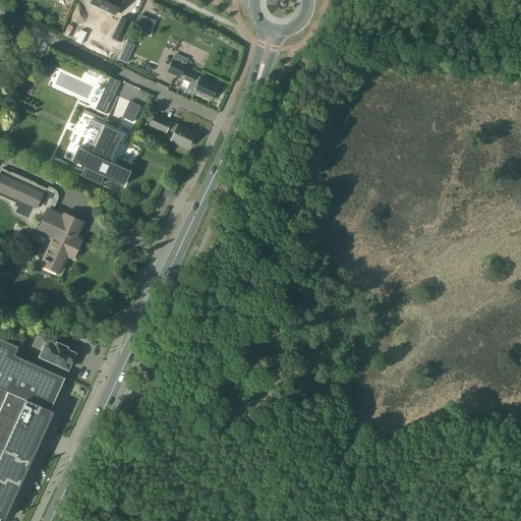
[(94,0),(91,7),(100,11),(96,18),(110,25),(113,18),(115,18),(123,1),(121,0),(94,0)]
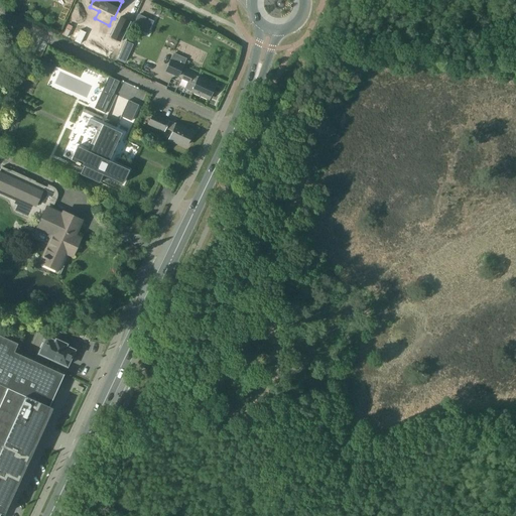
[(153,21),(137,14),(132,27),(147,34),(153,21)]
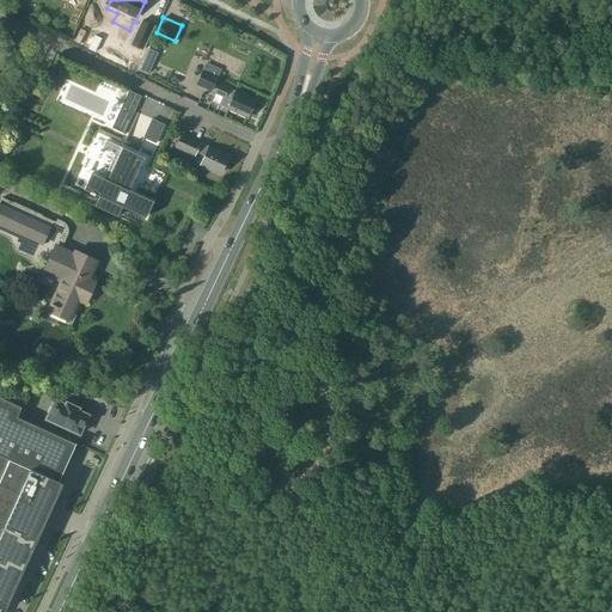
[(145,22),(134,44),(146,50),(157,26),(145,22)]
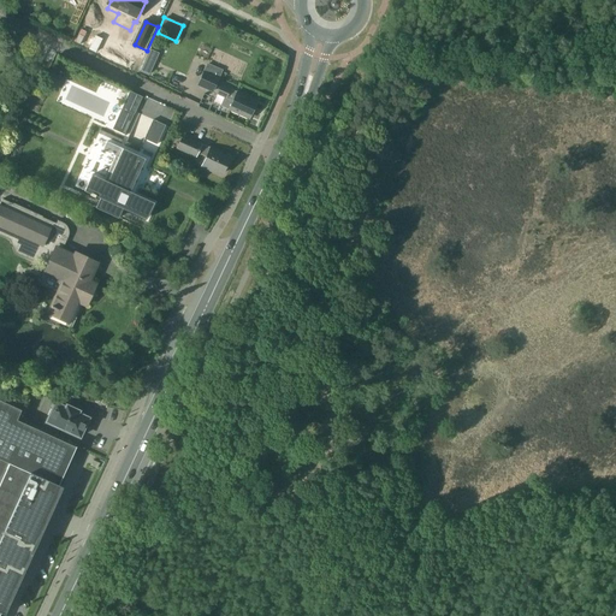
[(153,64),(144,60),(140,71),(148,75),(153,64)]
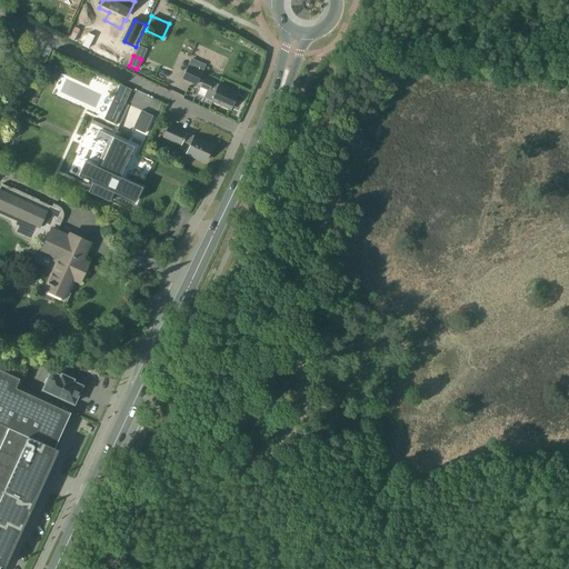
[(188,67),(182,79),(196,85),(205,65),(192,59),(189,67),(188,67)]
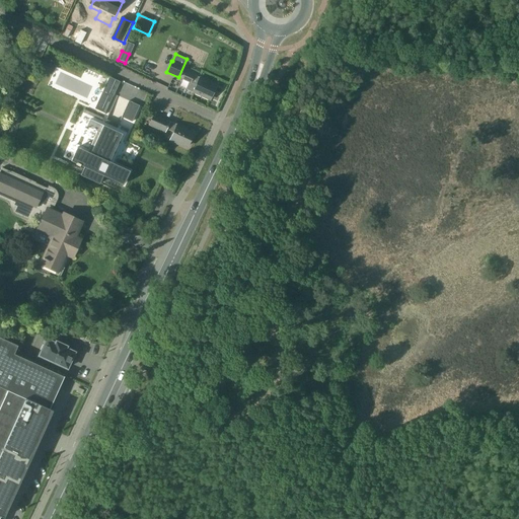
[(194,75),(184,71),(181,79),(191,83),(191,82),(197,85),(194,92),(210,99),(216,86),(200,79),(200,78),(194,76),(194,75)]
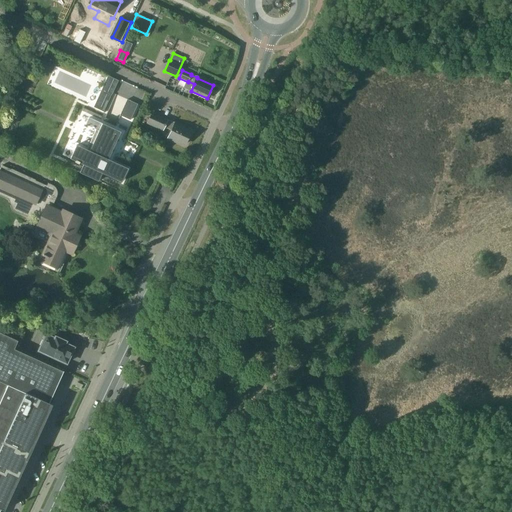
[(103,112),(112,93),(101,88),(92,106),(103,112)]
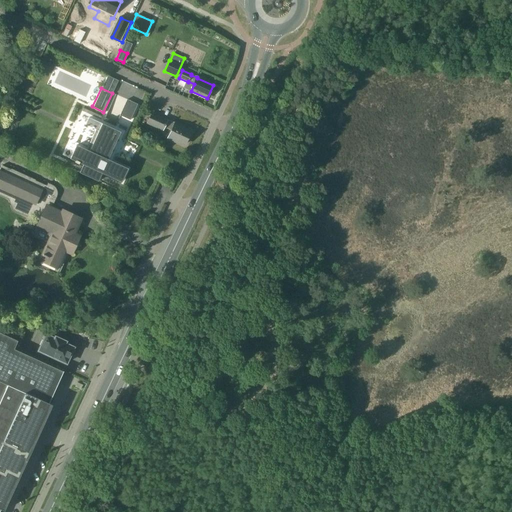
[(130,101),(123,117),(130,120),(137,104),(130,101)]
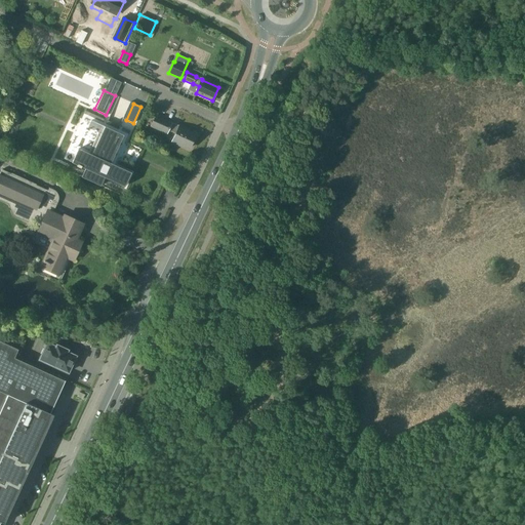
[(76,165),(76,166),(79,168),(80,166),(85,169),(81,177),(101,186),(104,177),(124,187),(130,172),(114,165),(129,131),(119,126),(115,135),(103,130),(108,121),(85,111),(64,159),(76,165)]
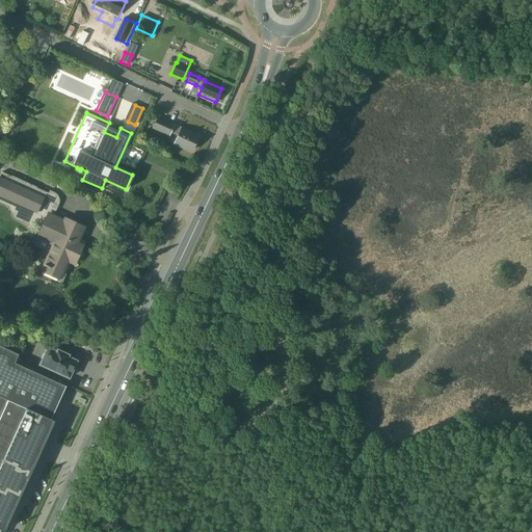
[(157,116),(152,128),(169,136),(170,132),(178,135),(174,144),(182,148),(183,147),(191,151),(196,138),(188,134),(189,133),(181,129),(182,128),(175,125),(175,124),(157,116)]
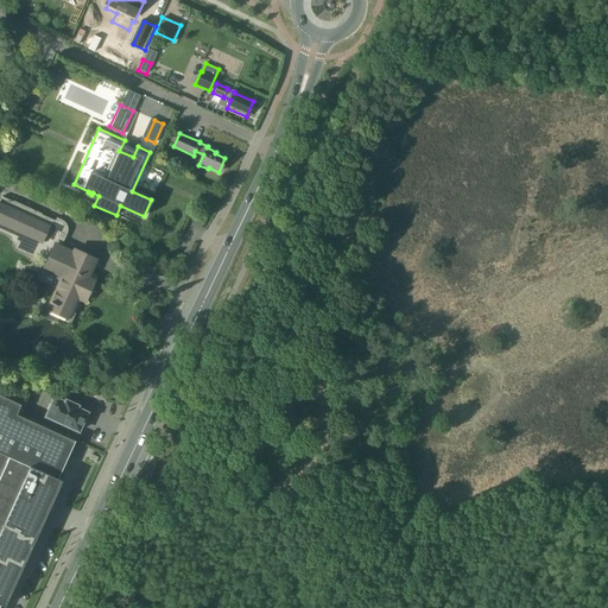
[(56,217),(55,220),(42,214),(12,201),(1,196),(0,198),(0,229),(11,235),(16,248),(33,257),(36,253),(49,259),(42,274),(39,273),(37,274),(36,277),(36,278),(37,279),(50,285),(49,286),(50,287),(51,289),(51,290),(50,291),(55,293),(48,309),(67,317),(68,316),(67,315),(73,301),(71,301),(73,296),(78,298),(84,301),(94,280),(88,277),(95,260),(94,260),(94,261),(93,265),(88,263),(90,258),(83,254),(83,255),(74,251),(74,249),(62,245),(67,234),(68,232),(68,229),(68,227),(67,225),(65,222),(63,221),(62,220),(56,217)]
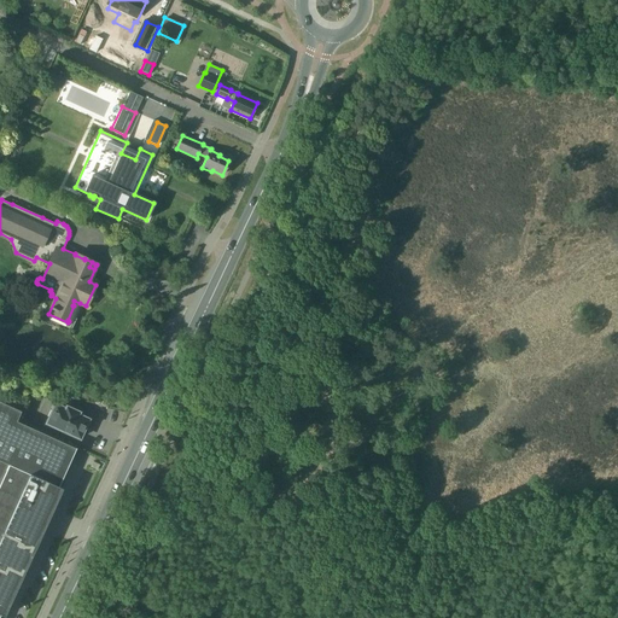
[(0,616),(77,449),(17,421),(22,412),(0,402),(0,616)]
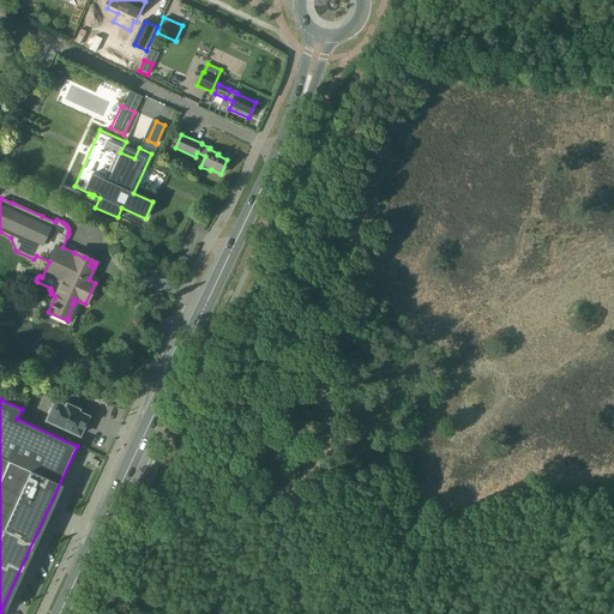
[(78,410),(66,404),(65,407),(55,402),(52,408),(49,407),(47,413),(49,414),(47,420),(79,435),(82,429),(84,429),(86,423),(84,423),(88,416),(77,411),(78,410)]
